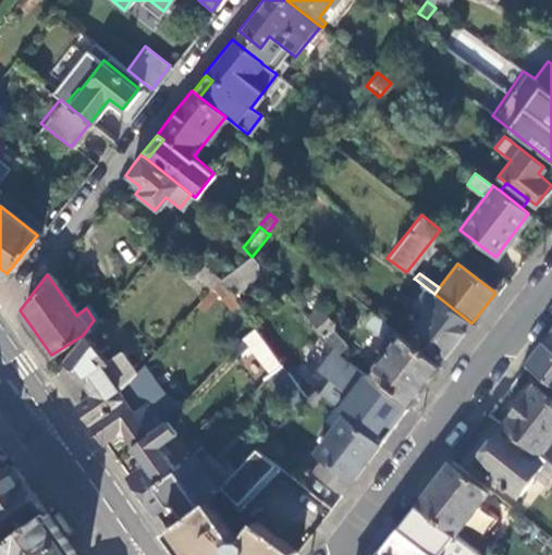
[(434,294),(426,287),(412,305),(422,313),(403,337),(440,365),(471,323),(434,294)]
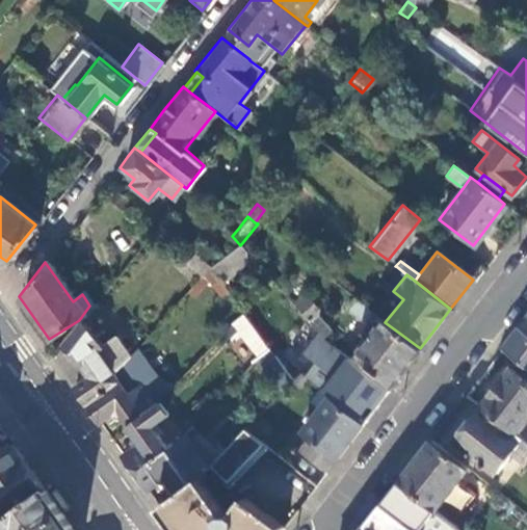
[(302,295),(292,306),(320,338),(327,332),(326,327),(314,313),(316,309),(302,295)]
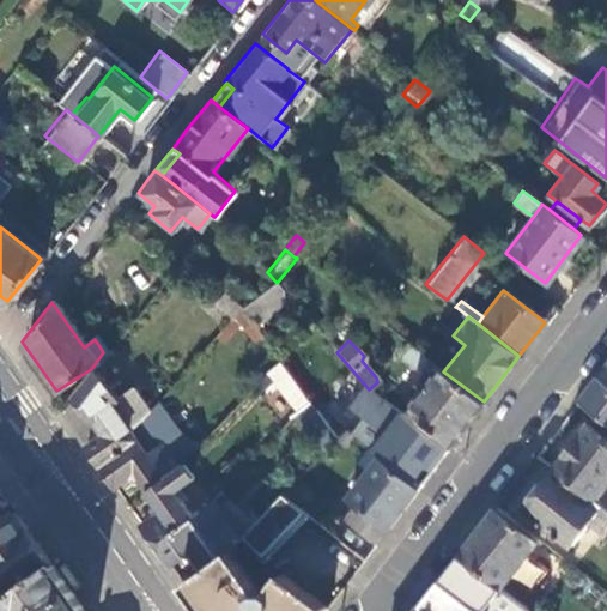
[(606,382),(606,357),(595,373),(606,382)]
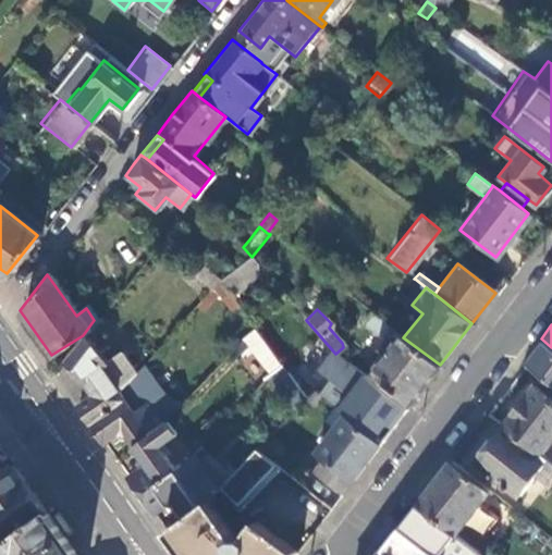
[(279,361),(254,327),(242,338),(268,373),(279,361)]
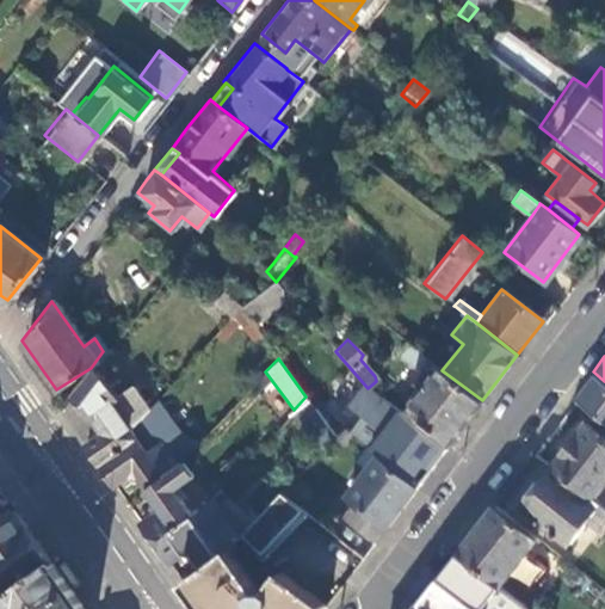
[(442,370),(437,367),(405,407),(449,442),(482,400),(442,370)]
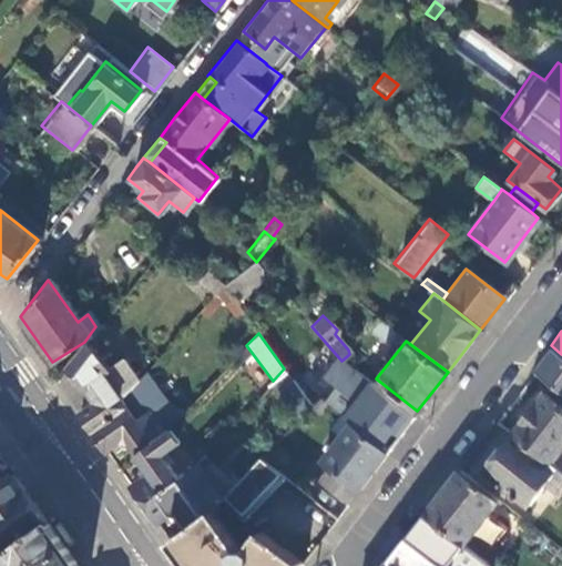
[(104,372),(84,342),(64,367),(89,404),(75,413),(89,432),(126,405),(122,398),(135,383),(121,361),(104,372)]
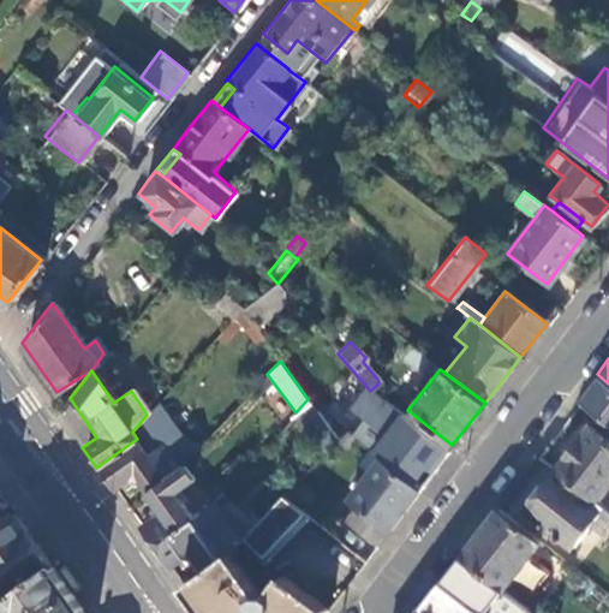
[(608,384),(597,374),(577,400),(608,426),(608,384)]
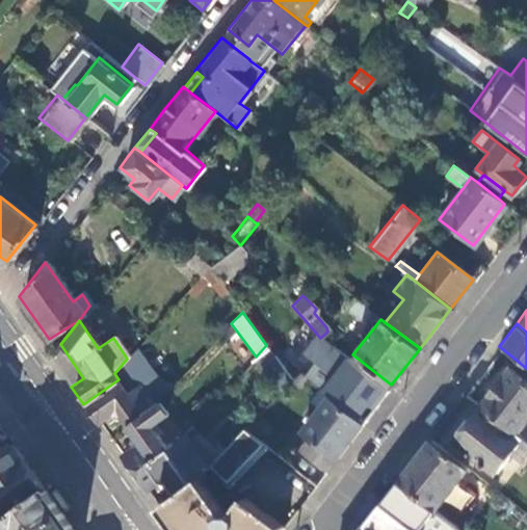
[(333,362),(339,353),(323,341),(317,349),(333,362)]
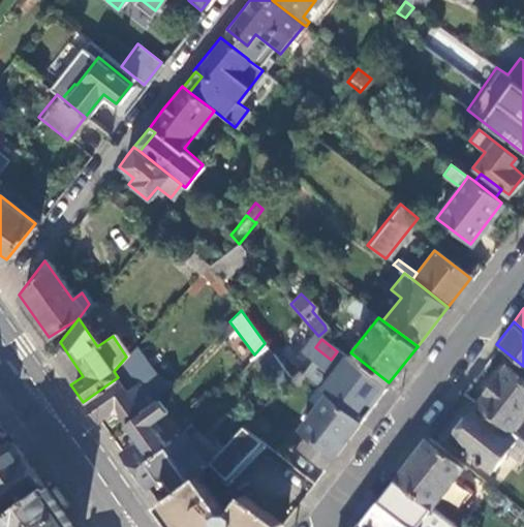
[(289,377),(265,343),(254,354),(279,388),(289,377)]
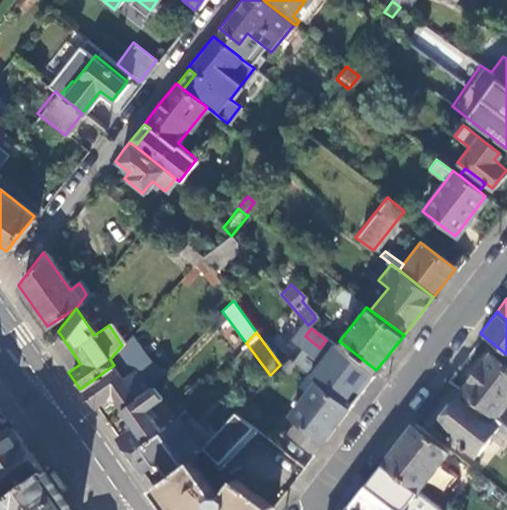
[(114,365),(80,389),(89,402),(92,406),(105,397),(112,397),(121,410),(142,395),(145,393),(164,372),(150,359),(132,334),(122,345),(110,359),(114,365)]
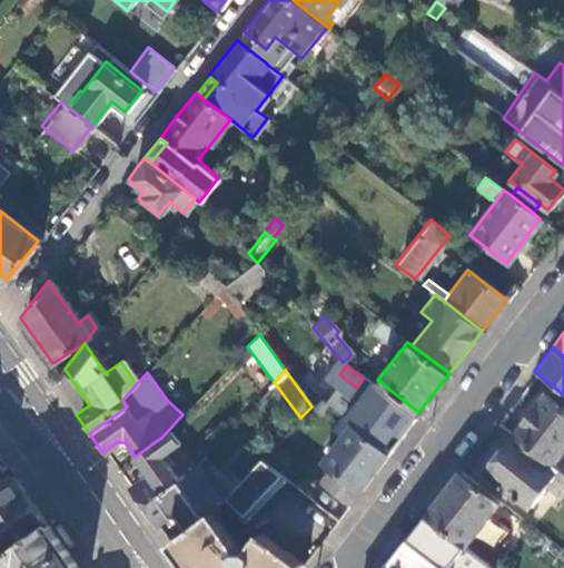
[(369,384),(332,432),(339,438),(348,427),(352,430),(365,413),(368,413),(383,394),(369,384)]
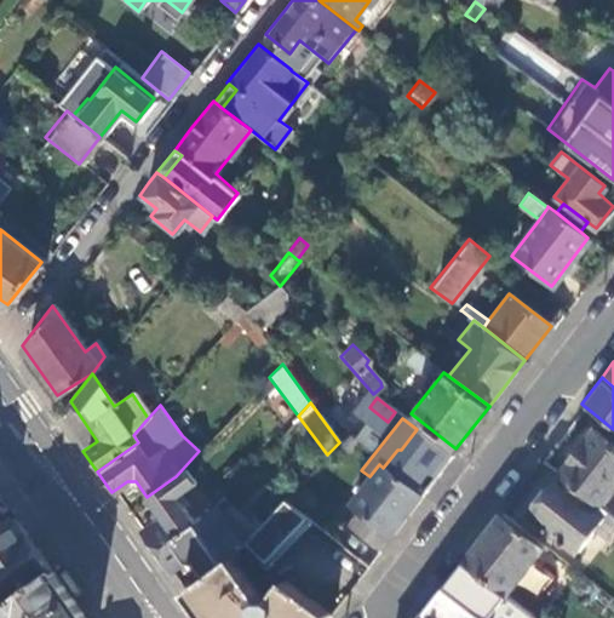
[(377,551),(452,453),(419,427),(417,429),(401,450),(397,450),(383,468),(379,464),(369,476),(348,503),(357,510),(345,525),(377,551)]
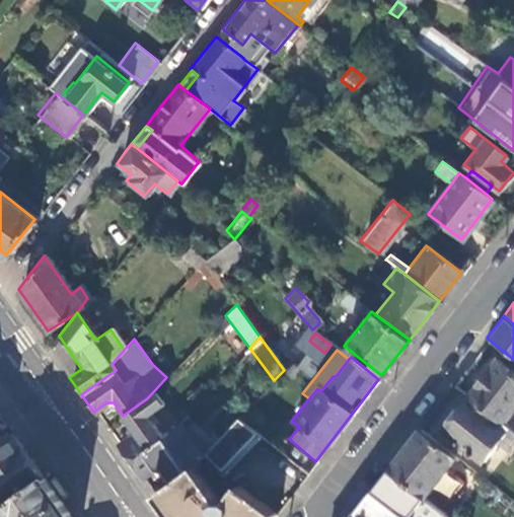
[(513,372),(494,357),(463,394),(499,421),(513,400),(513,372)]
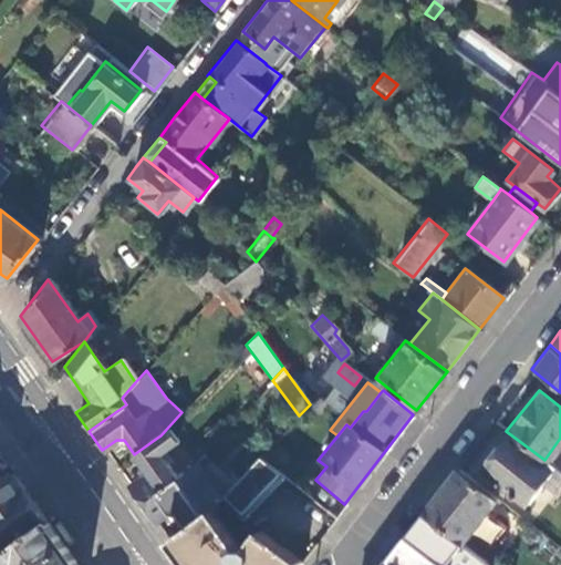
[(160,435),(157,438),(134,454),(143,468),(141,475),(126,485),(139,505),(174,480),(164,464),(183,448),(170,427),(160,435)]
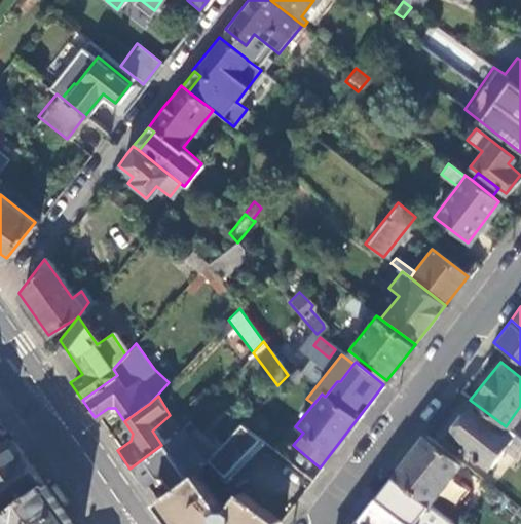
[(304,397),(287,419),(295,426),(313,404),(306,399),(304,397)]
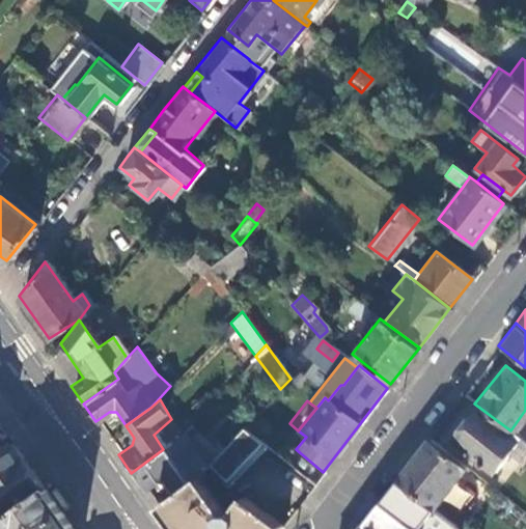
[(504,450),(517,435),(510,430),(474,404),(447,440),(488,472),(504,450)]
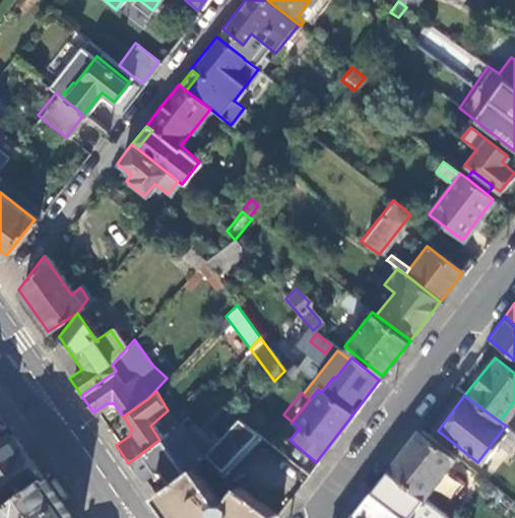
[(219,474),(259,437),(238,418),(202,453),(217,467),(214,470),(219,474)]
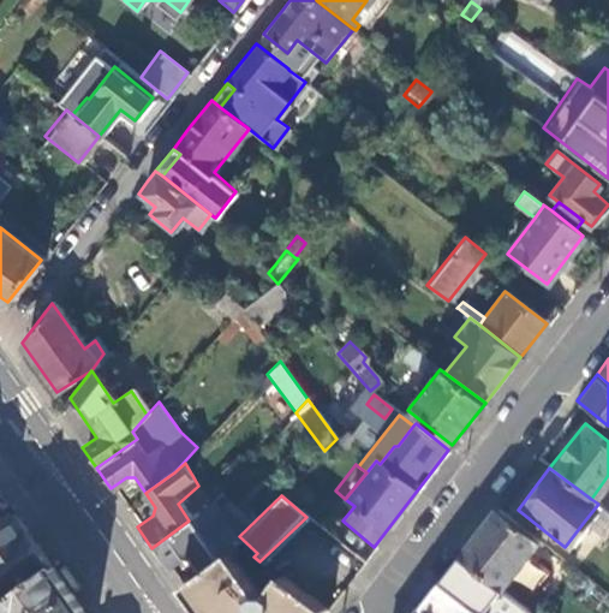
[(598,504),(584,522),(595,531),(608,512),(598,504)]
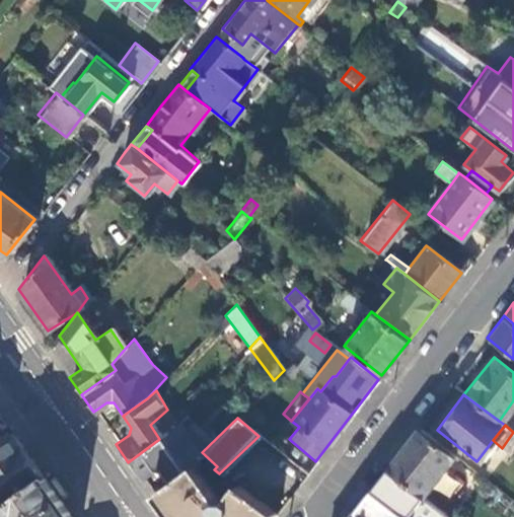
[(422,495),(453,454),(418,427),(386,466),(422,495)]
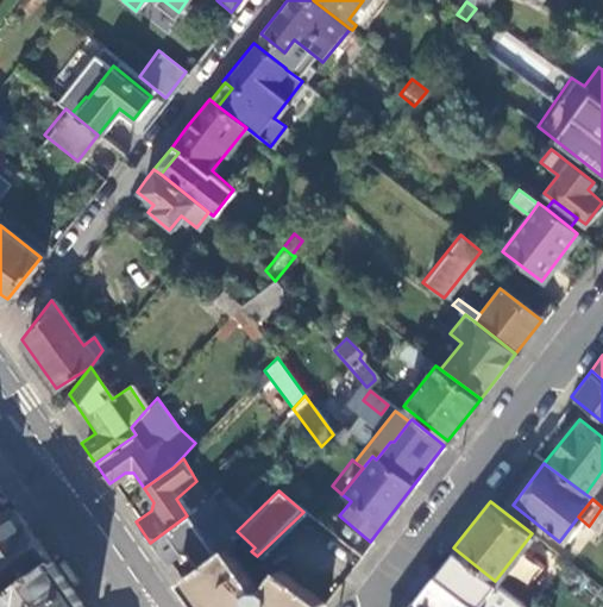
[(25,527),(11,507),(0,514),(0,582),(5,589),(48,559),(25,527)]
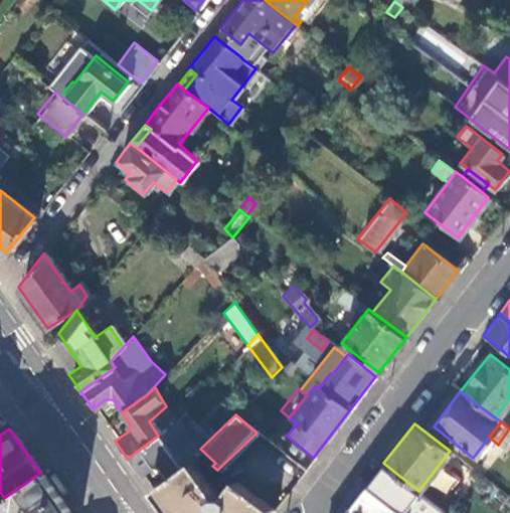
[(168,479),(186,463),(199,450),(185,435),(177,443),(168,449),(158,436),(127,459),(134,467),(139,475),(152,467),(159,467),(168,479)]
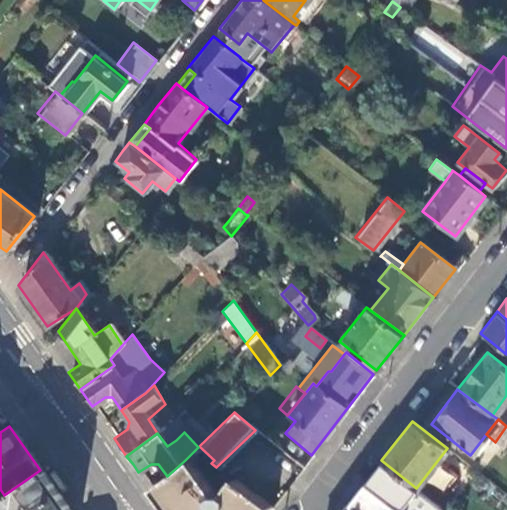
[(268,509),(271,507),(237,474),(218,492),(212,491),(185,460),(167,476),(150,489),(163,508),(164,509),(268,509)]
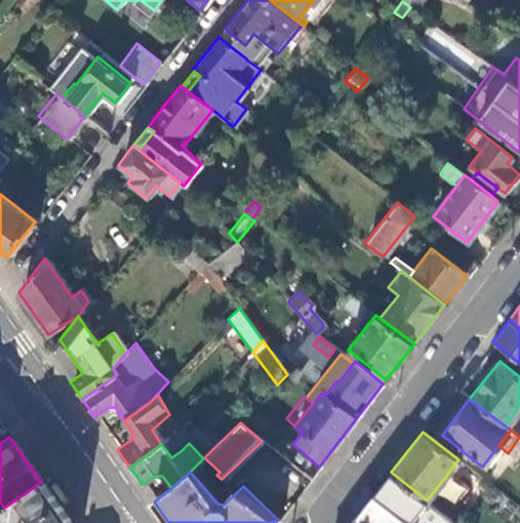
[(408,522),(415,522),(432,505),(427,500),(391,472),(362,509),(381,522),(402,522),(405,520),(408,522)]
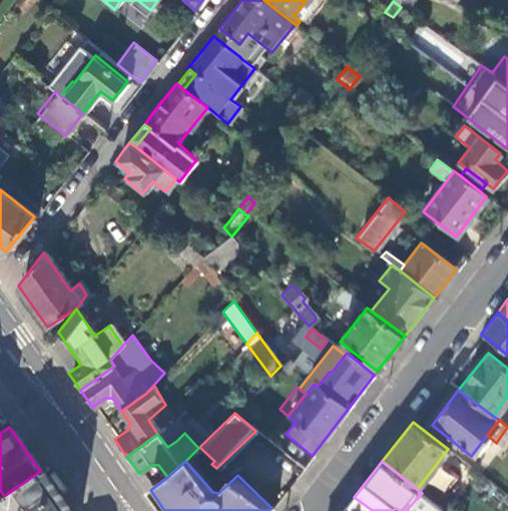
[(56,491),(63,486),(51,469),(44,474),(56,491)]
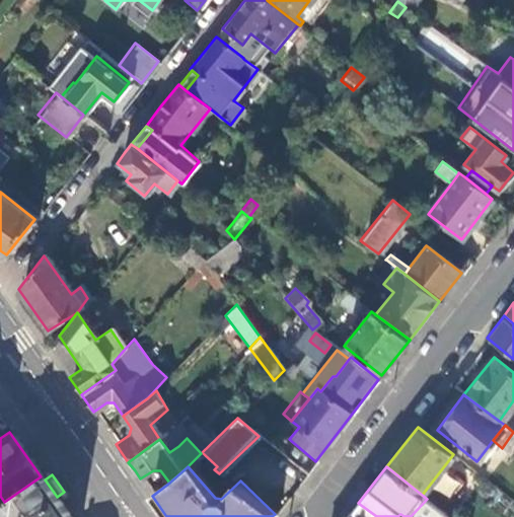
[(41,476),(4,502),(0,505),(0,516),(69,516),(58,500),(41,476)]
